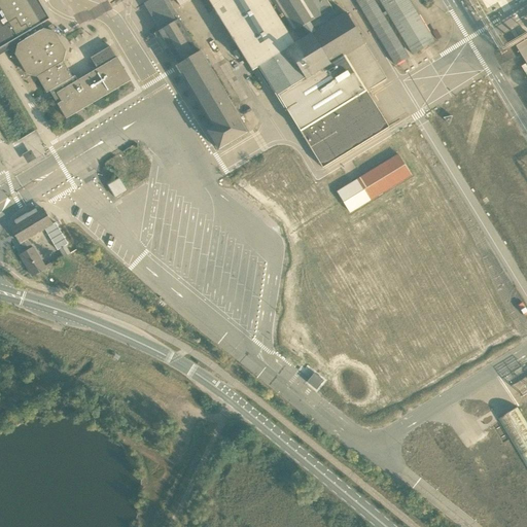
[(0,0),(0,47),(14,39),(18,44),(15,55),(27,74),(37,77),(46,93),(49,92),(66,118),(131,81),(117,58),(116,59),(110,46),(91,58),(98,69),(77,80),(75,75),(72,77),(64,62),(66,51),(55,32),(44,29),(41,24),(50,19),(38,0),(0,0)]
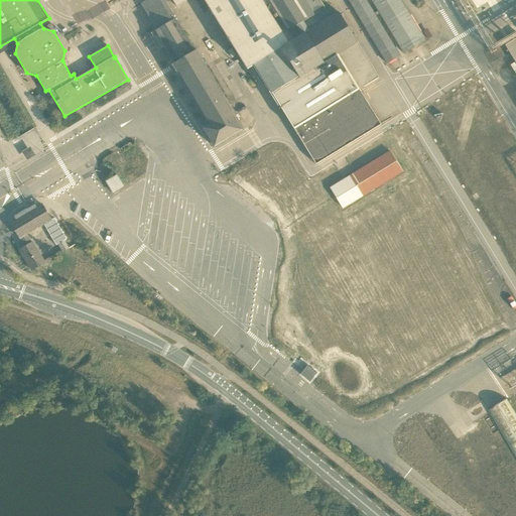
[(243,131),(201,59),(202,58),(198,52),(196,53),(176,20),(175,20),(163,0),(148,0),(142,4),(158,31),(152,34),(161,49),(165,47),(176,65),(174,66),(177,73),(178,72),(205,115),(211,125),(204,130),(215,148),(243,131)]
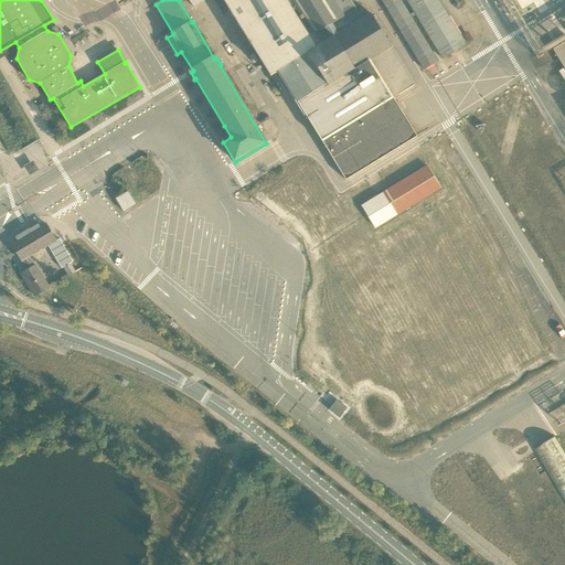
[(189,0),(194,8),(206,0),(214,0),(220,8),(224,16),(232,11),(272,76),(276,74),(289,95),(291,93),(323,142),(347,181),(418,138),(394,99),(416,86),(392,48),(372,16),(363,21),(356,11),(358,11),(350,0),(189,0)]
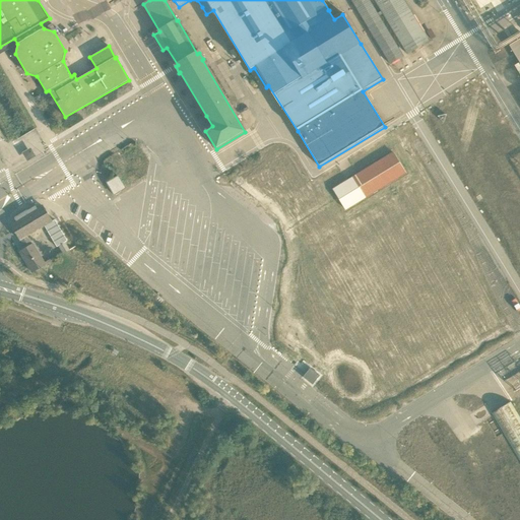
[(350,0),(390,65),(404,57),(379,16),(383,14),(406,54),(429,41),(403,0),(374,0),(381,11),(377,13),(369,0),(350,0)]
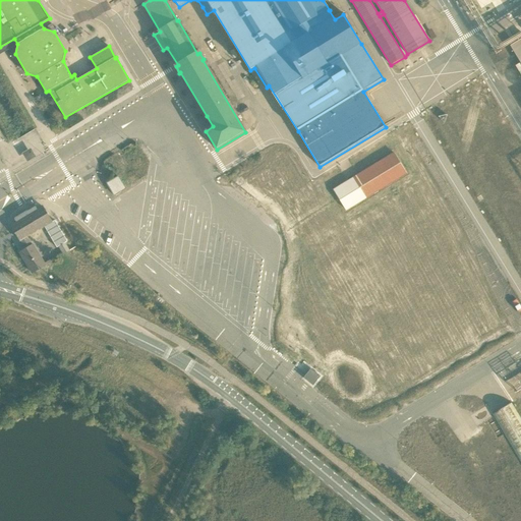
[(520,40),(511,47),(520,63),(520,40)]
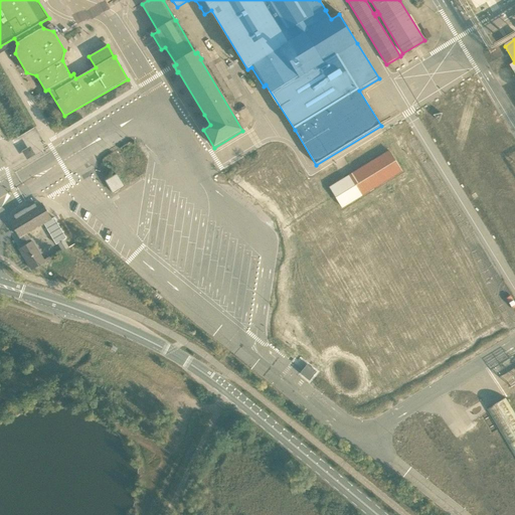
[(389,151),(329,187),(342,208),(402,171),(389,151)]
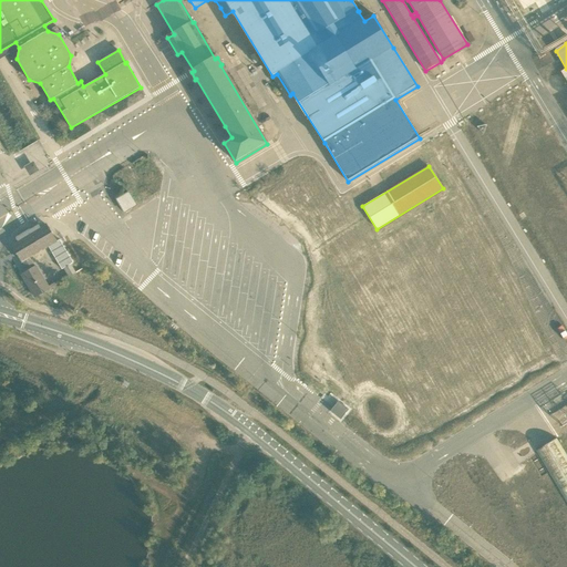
[(117,199),(124,213),(136,205),(129,193),(117,199)]
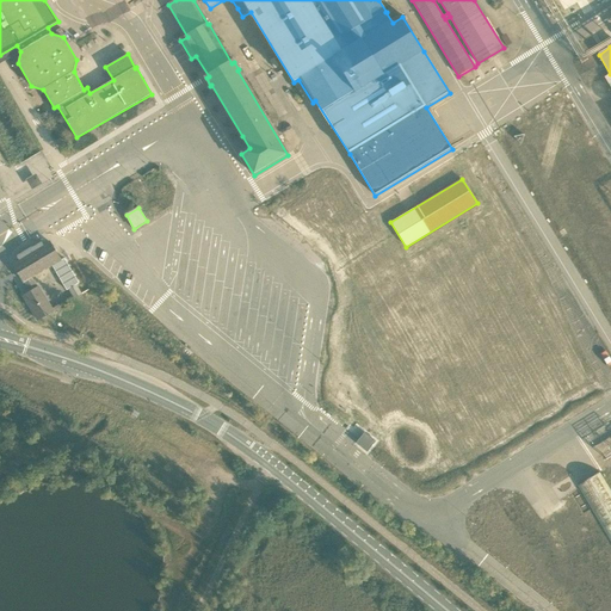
[(51,266),(61,260),(50,242),(44,246),(42,244),(18,258),(19,260),(13,264),(24,282),(30,292),(23,296),(37,320),(53,310),(39,288),(37,289),(31,278),(51,266)]
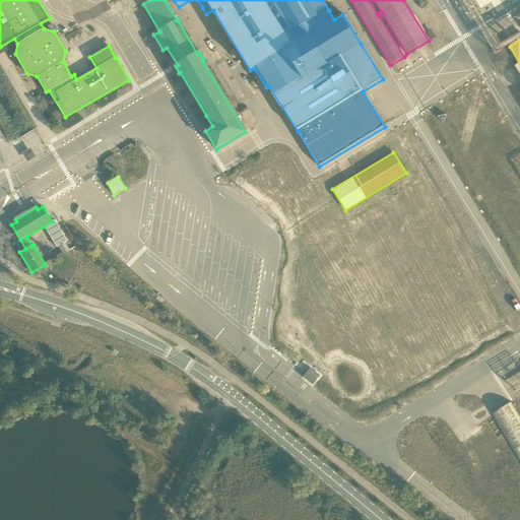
[(52,221),(44,226),(57,247),(67,241),(55,219),(52,221)]
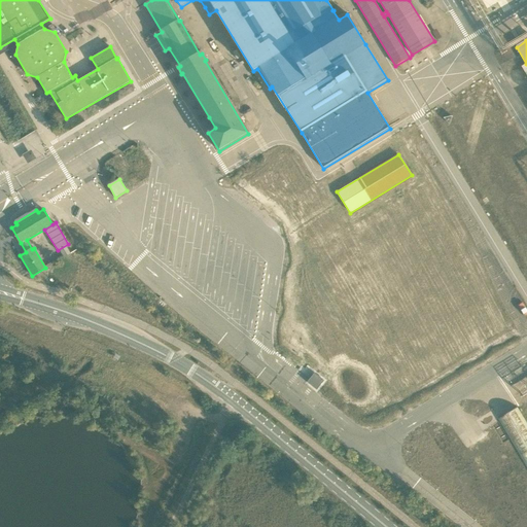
[(65,257),(70,254),(65,246),(60,249),(65,257)]
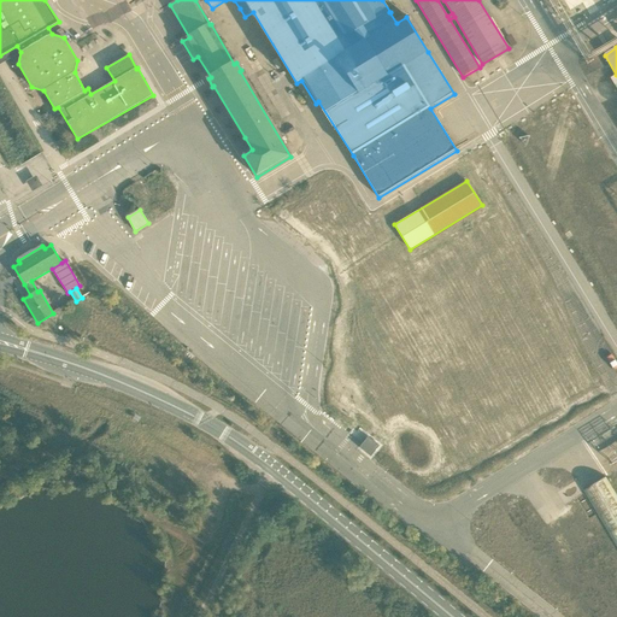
[(359,447),(371,457),(380,446),(368,436),(359,447)]
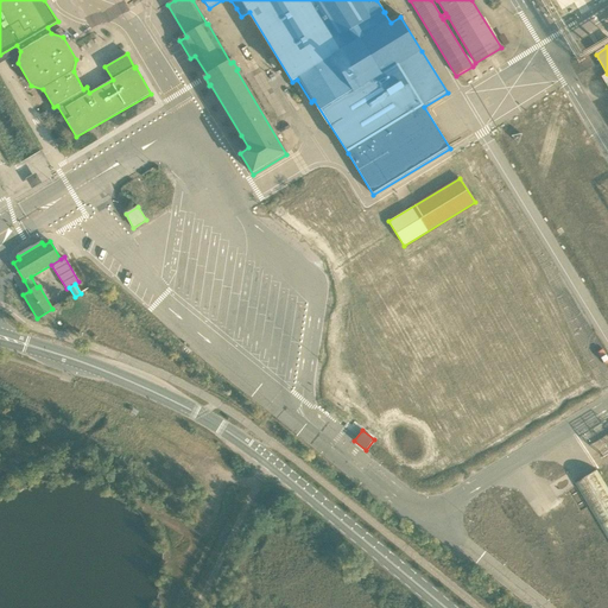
[(607,454),(607,430),(596,437),(607,455),(607,454)]
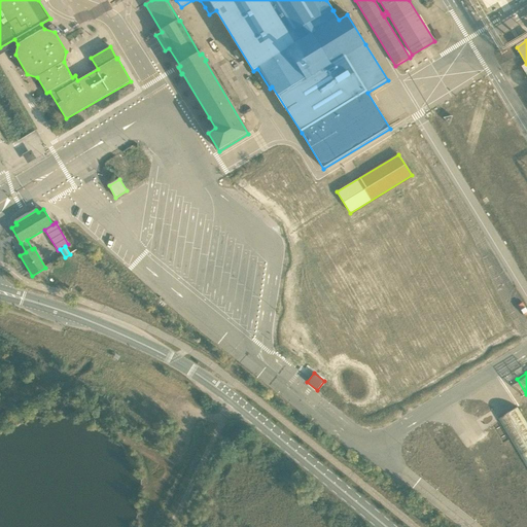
[(526,423),(518,408),(498,419),(526,465),(526,423)]
